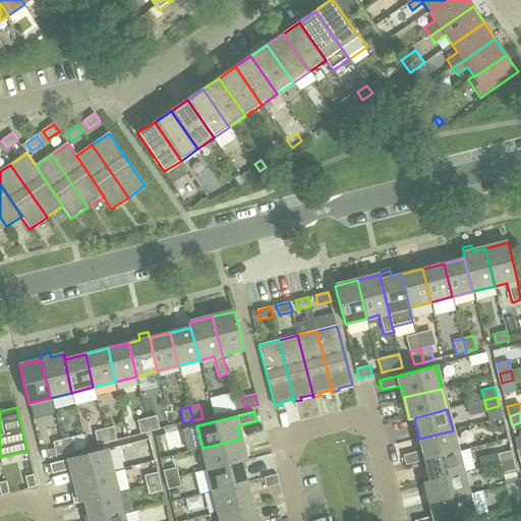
[(157,415),(147,417),(151,431),(160,428),(157,415)]
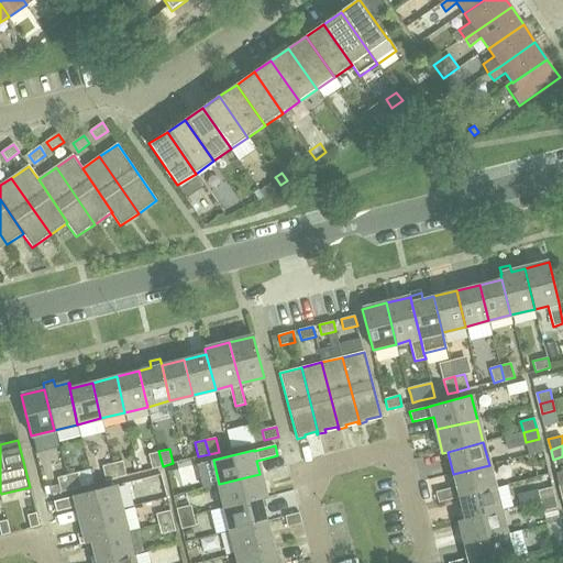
[(152,468),(163,466),(158,451),(148,454),(152,468)]
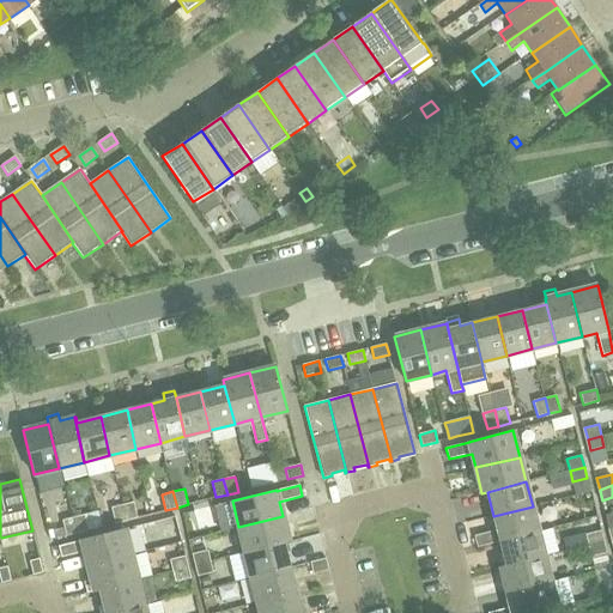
[(134,502),(122,504),(127,520),(138,517),(134,502)]
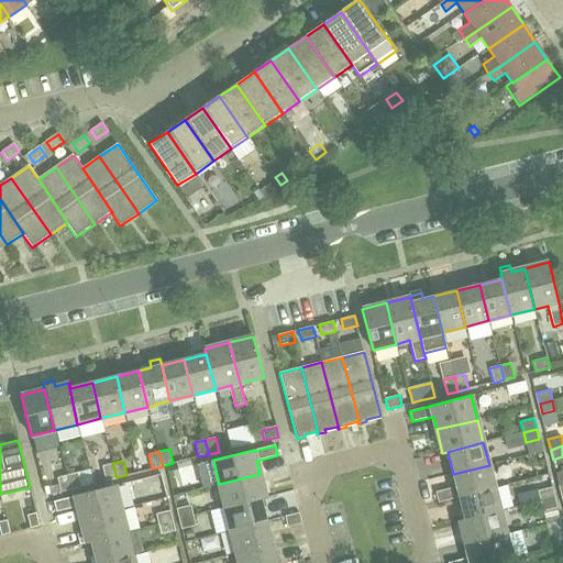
[(117,477),(112,463),(102,465),(106,481),(117,477)]
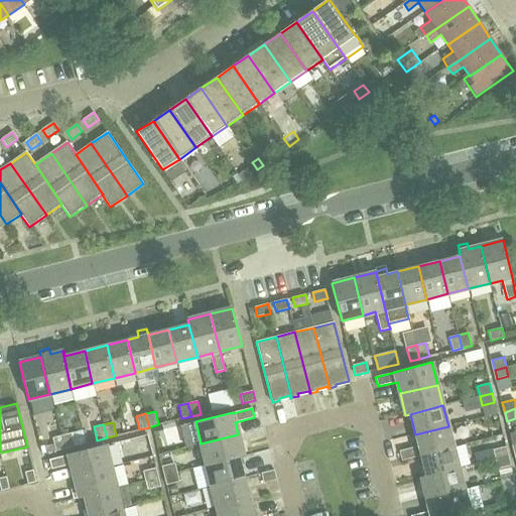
[(454,447),(448,426),(415,434),(420,456),(454,447)]
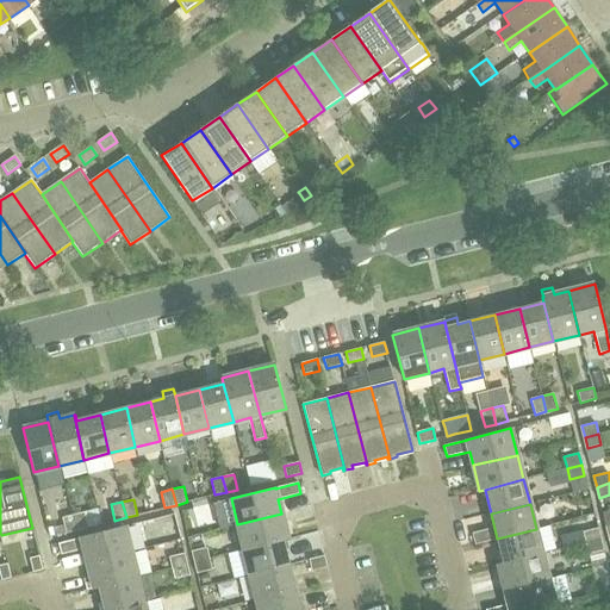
[(88,528),(85,511),(73,514),(78,530),(88,528)]
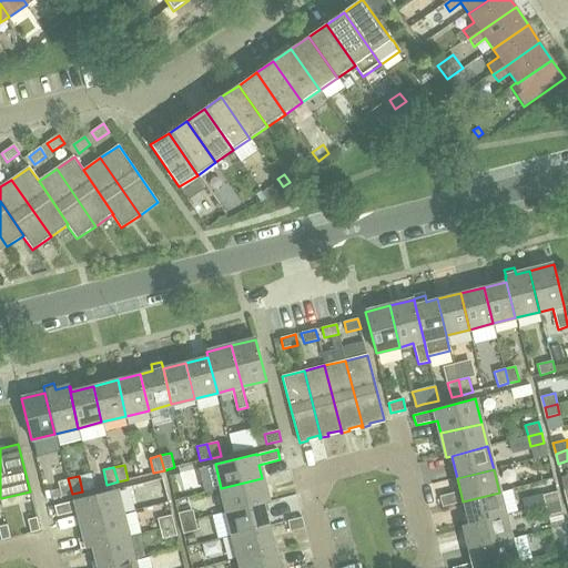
[(72,494),(68,478),(58,482),(61,496),(72,494)]
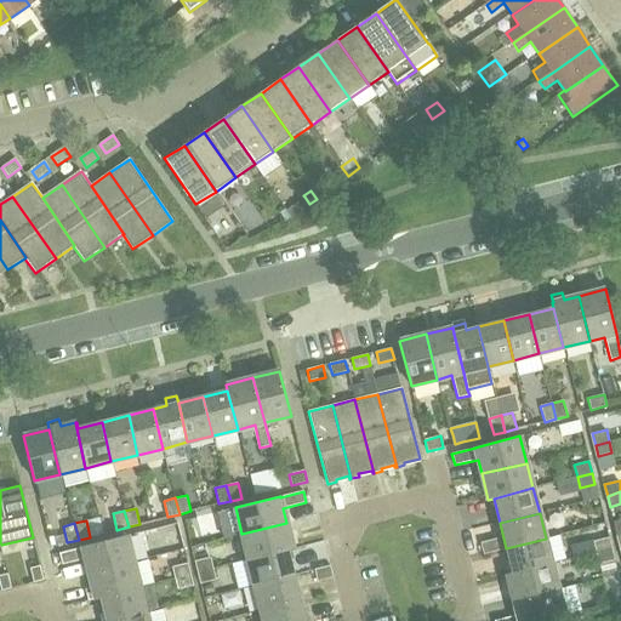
[(249,559),(294,548),(286,523),(241,534),(249,559)]
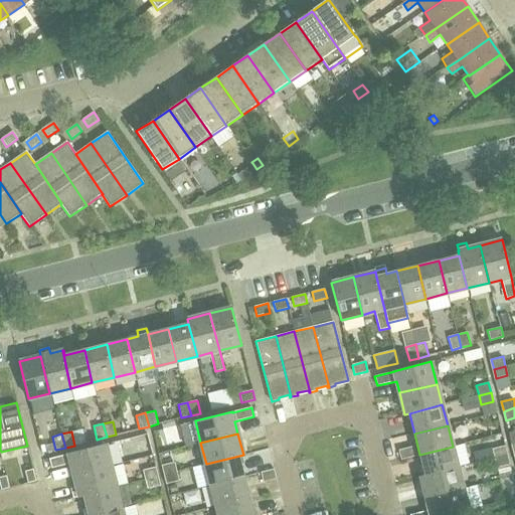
[(73,475),(112,467),(106,444),(68,454),(49,459),(51,468),(70,464),(73,475)]
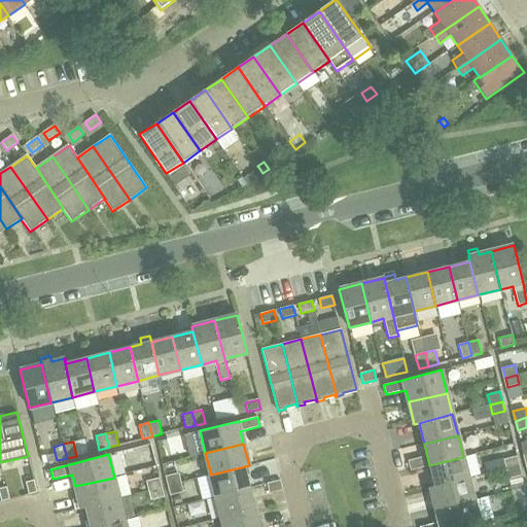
[(503,459),(505,469),(518,466),(516,456),(503,459)]
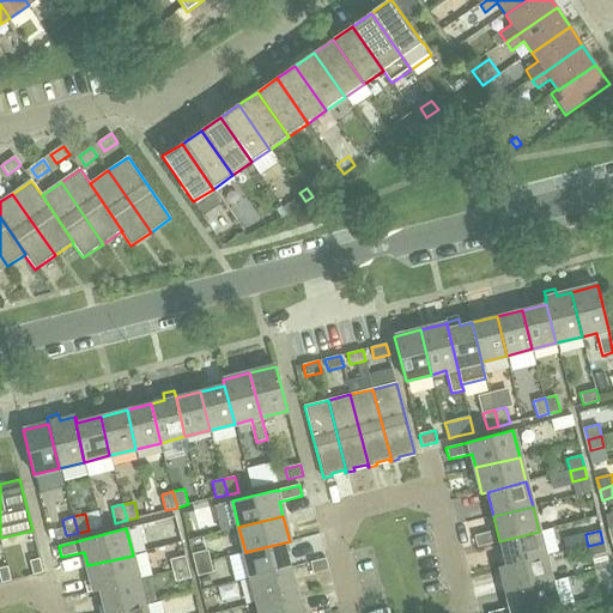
[(493,544),(490,532),(474,536),(478,547),(493,544)]
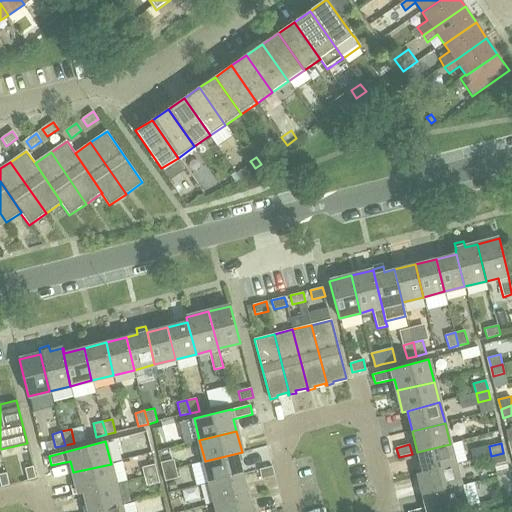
[(422,472),(455,464),(450,444),(417,452),(422,472)]
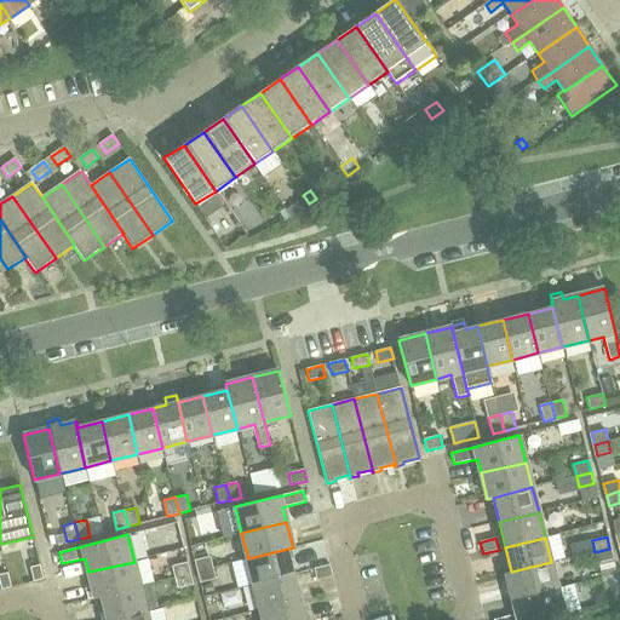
[(592,540),(581,543),(585,555),(595,552),(592,540)]
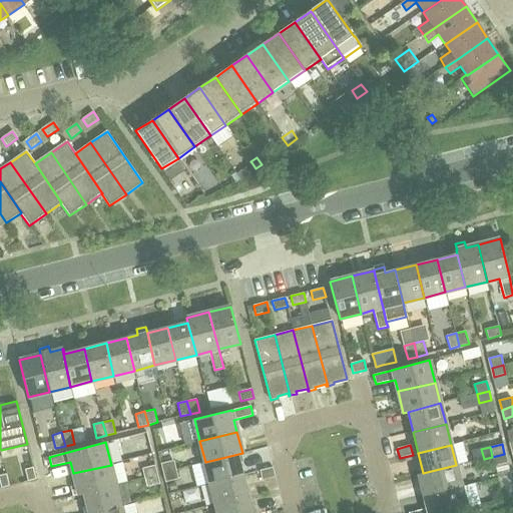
[(205,462),(210,483),(242,475),(237,455),(242,454),(242,453),(205,462)]
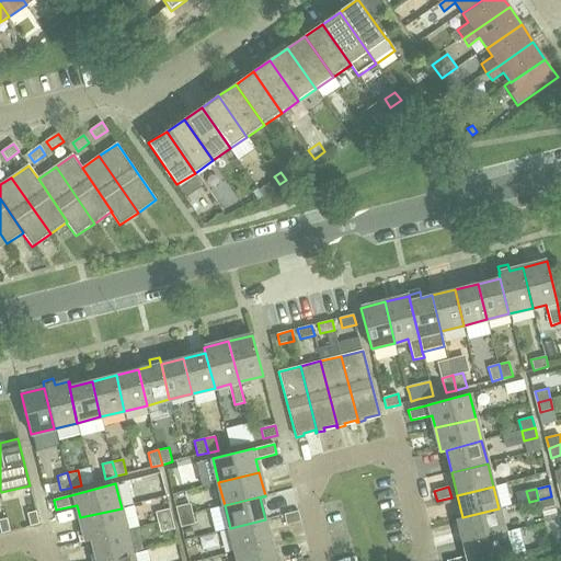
[(538,500),(545,522),(557,519),(551,496),(538,500)]
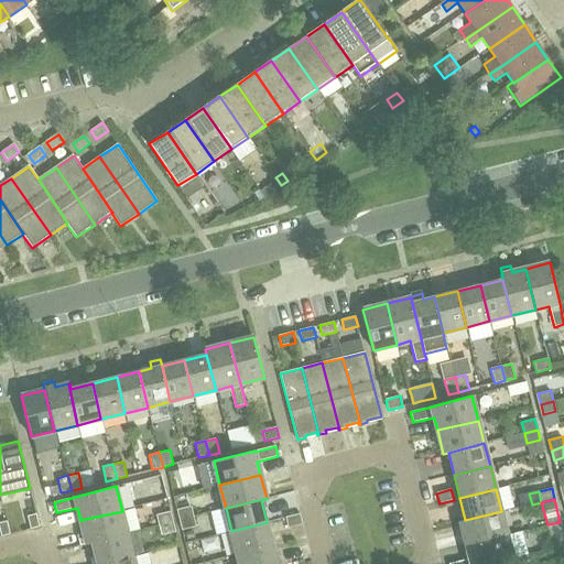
[(180,520),(194,517),(191,506),(177,509),(180,520)]
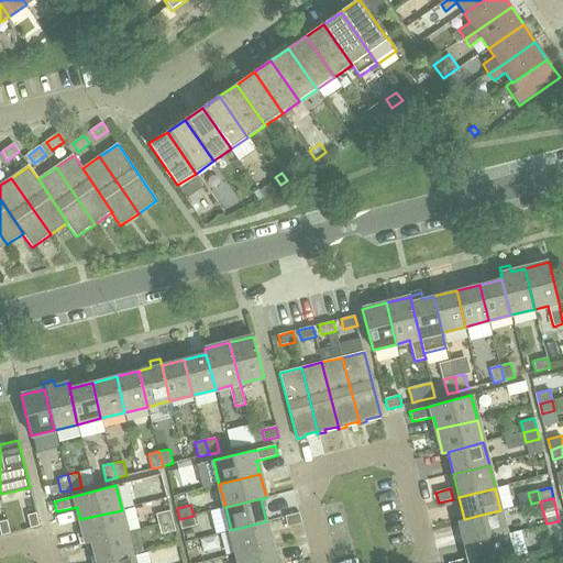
[(128,533),(122,510),(80,519),(84,532),(77,534),(80,544),(87,543),(92,542),(128,533)]
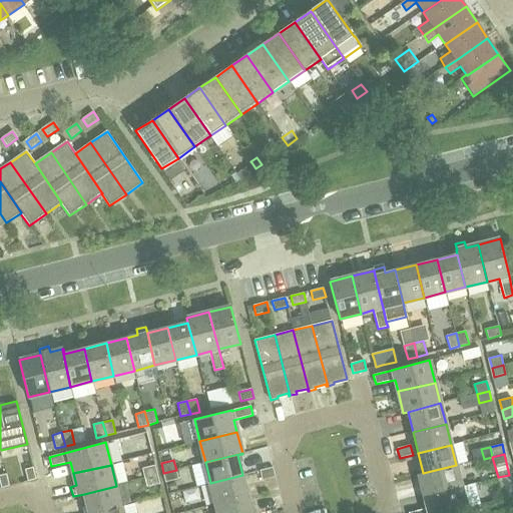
[(144,477),(157,474),(155,465),(142,468),(144,477)]
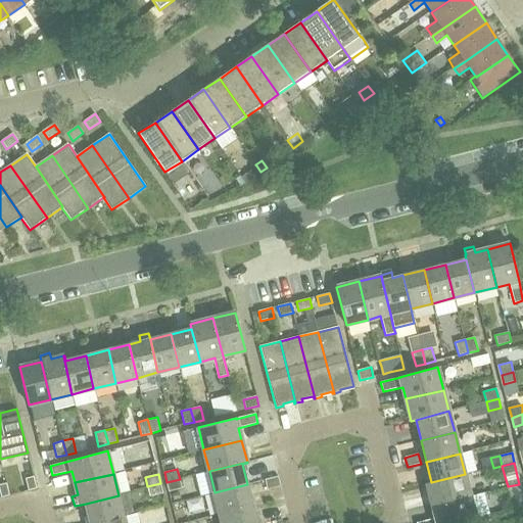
[(470,495),(465,474),(431,482),(427,483),(432,506),(470,495)]
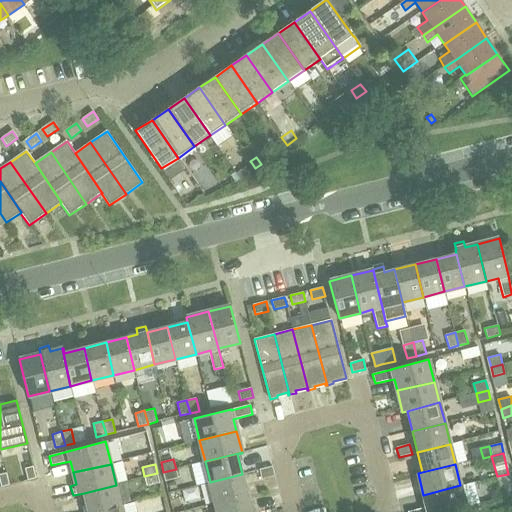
[(262,479),(274,476),(272,466),(259,470),(262,479)]
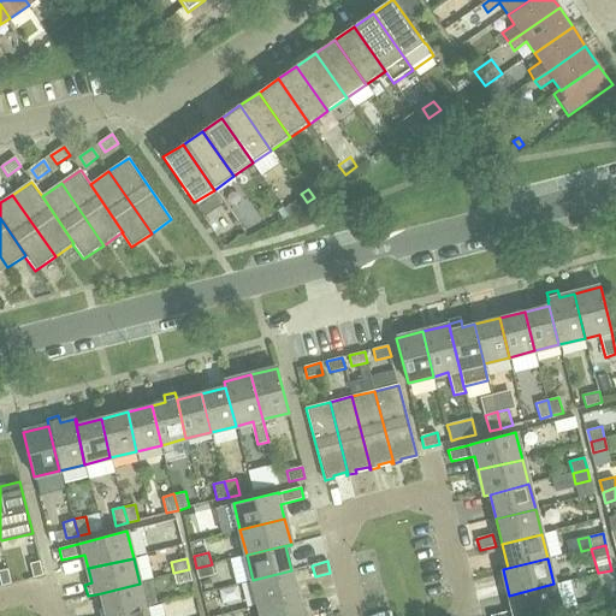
[(43,575),(40,562),(30,563),(34,578),(43,575)]
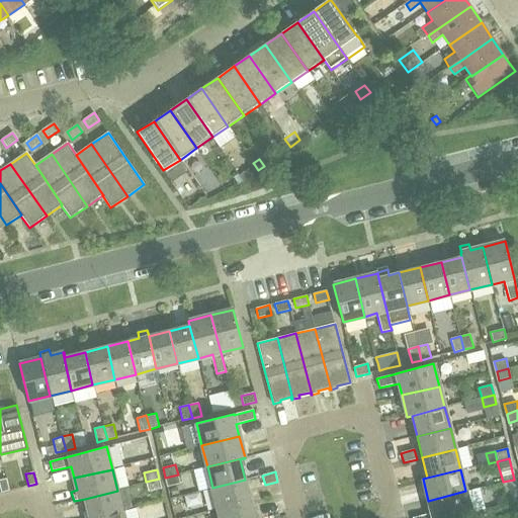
[(167,487),(169,487),(180,484),(178,475),(165,478),(167,487)]
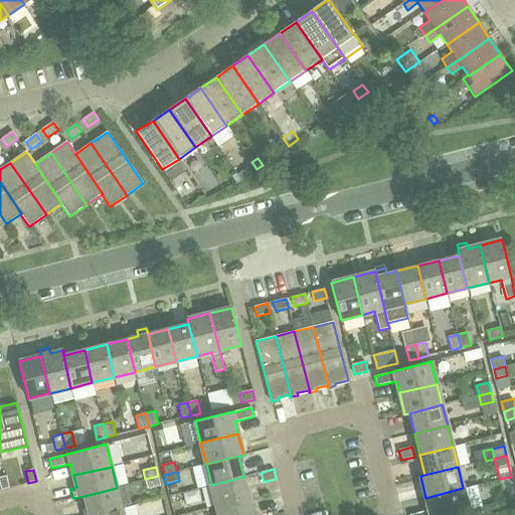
[(0,477),(0,483),(2,490),(9,488),(6,476),(0,477)]
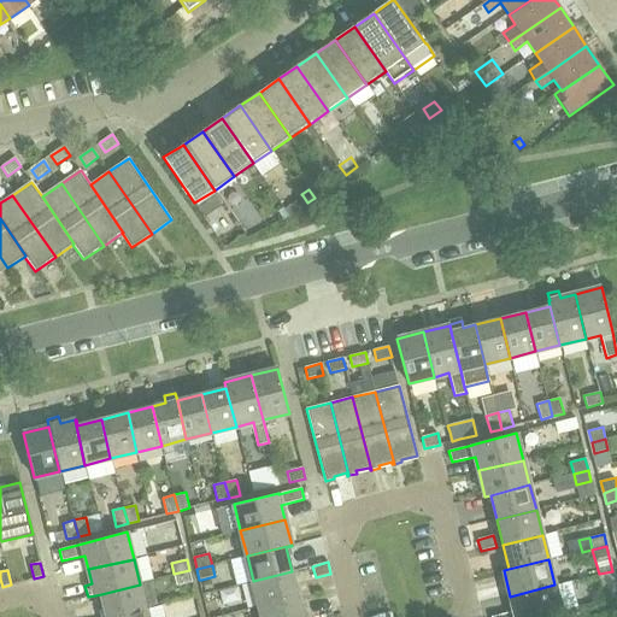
[(176,585),(193,581),(189,570),(174,574),(176,585)]
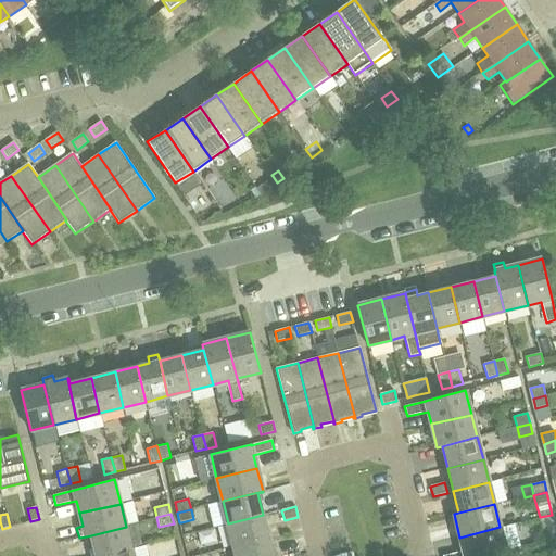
[(269,538),(263,515),(228,523),(234,546),(269,538)]
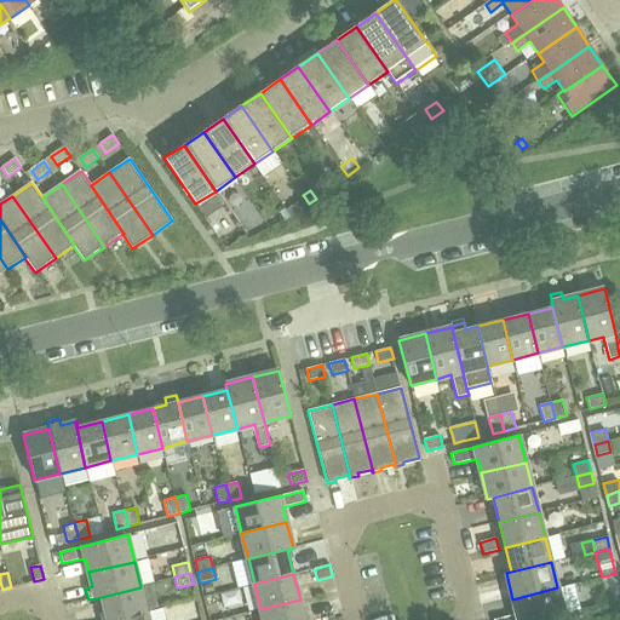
[(608,603),(619,600),(619,583),(618,584),(615,574),(602,577),(608,603)]
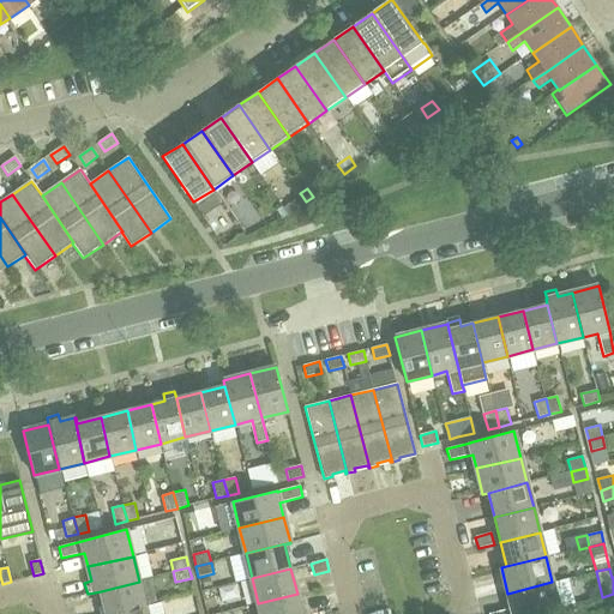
[(101,591),(106,613),(110,613),(145,606),(139,582),(101,591)]
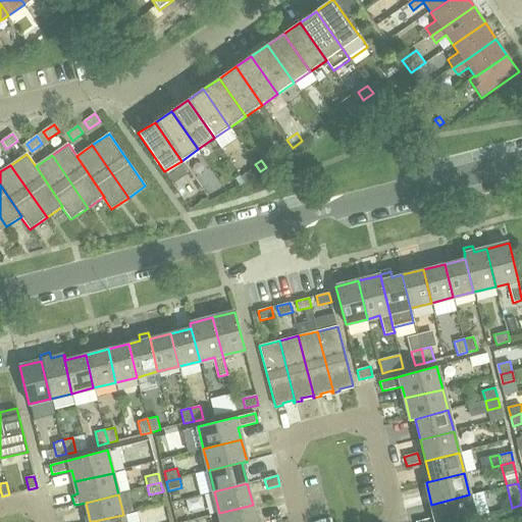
[(457,521),(475,517),(469,494),(431,505),(434,517),(416,521),(415,521),(457,521)]
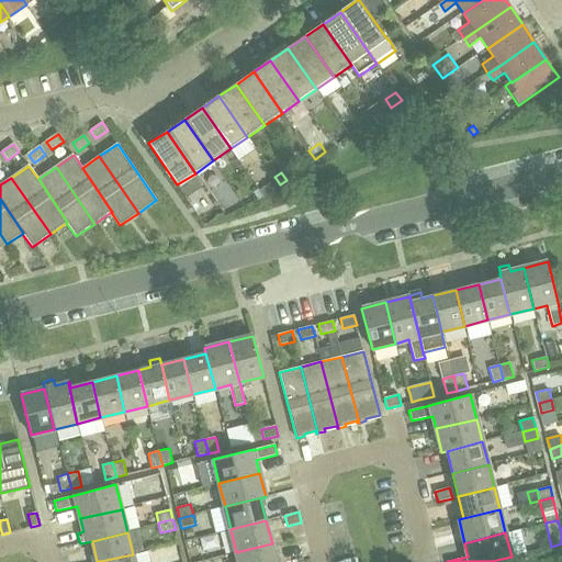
[(236,552),(238,561),(276,561),(272,543),(236,552)]
